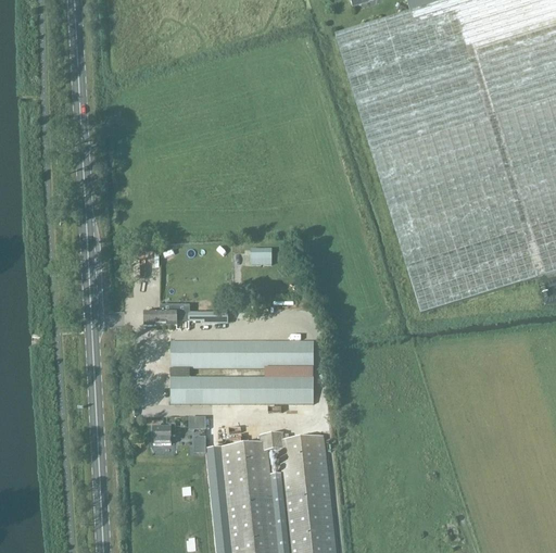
[(441,0),(411,10),(336,33),(420,313),(555,269),(555,0),(441,0)]
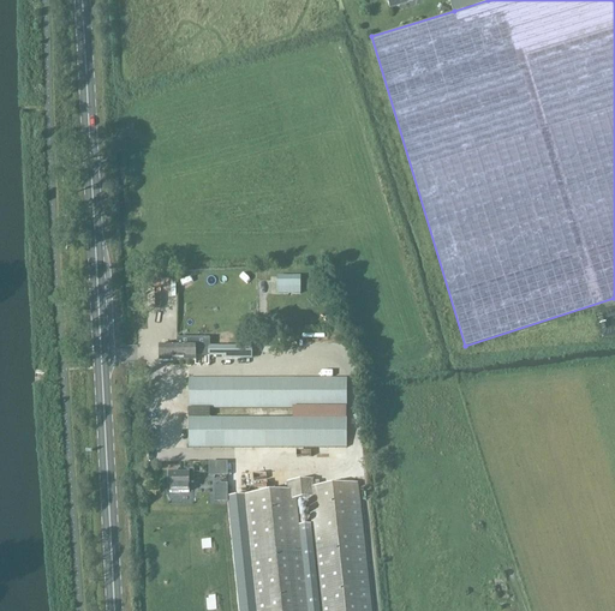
[(451,0),(454,11),(488,0),(451,0)]
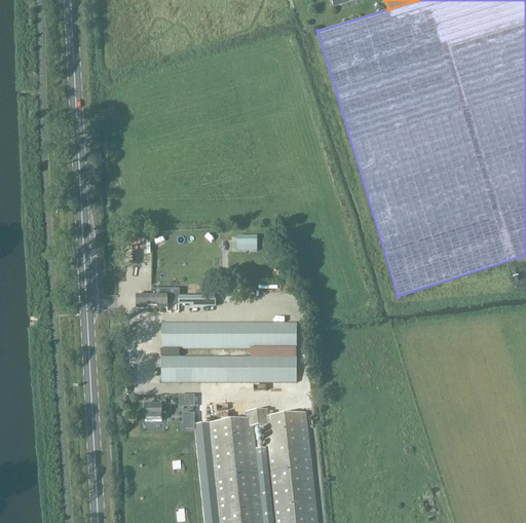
[(378,1),(375,7),(381,11),(385,5),(378,1)]
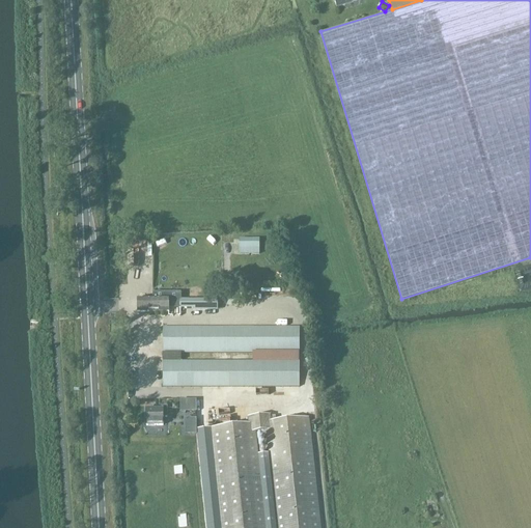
[(259,237),(240,238),(240,252),(259,251),(259,237)]
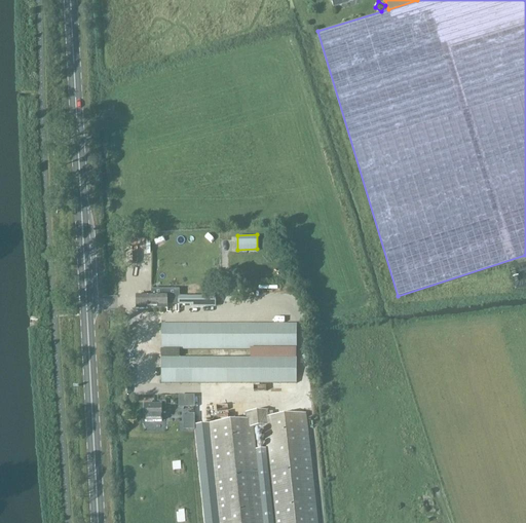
[(137,298),(137,304),(137,307),(167,307),(167,302),(179,302),(179,296),(179,288),(151,288),(151,295),(137,295),(137,298)]
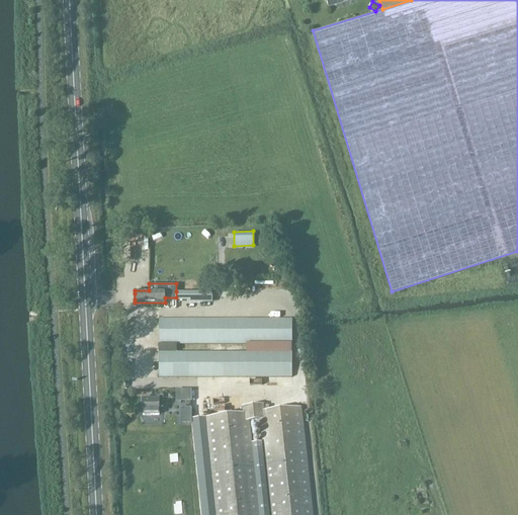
[(187,291),(176,291),(176,297),(176,298),(213,298),(213,287),(200,287),(200,291),(187,291)]
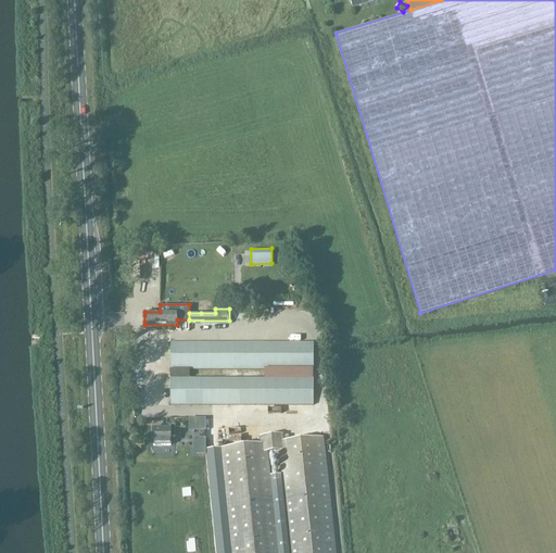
[(172,341),(171,367),(314,367),(314,341),(172,341)]
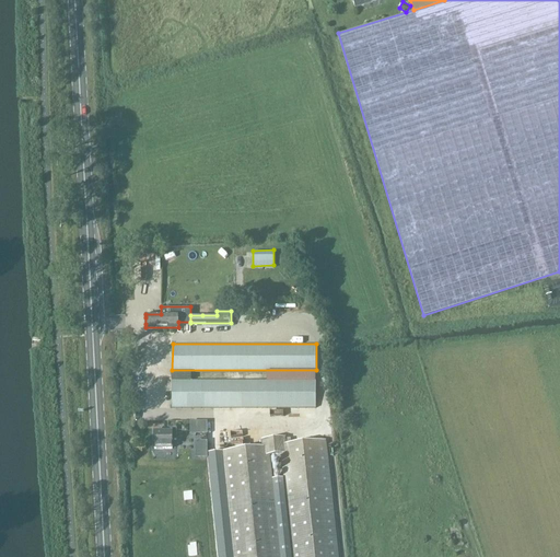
[(172,380),(173,406),(316,406),(316,380),(172,380)]
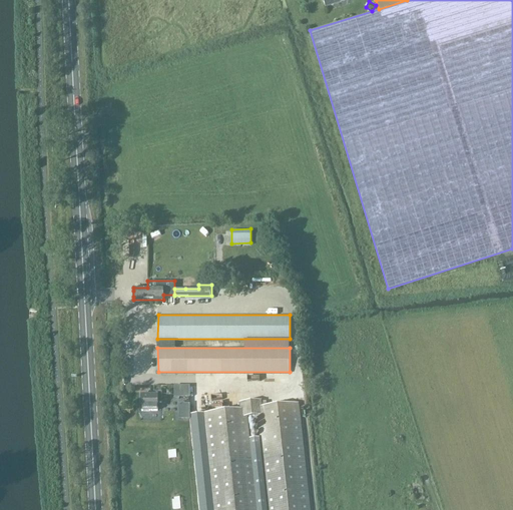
[(141,394),(141,409),(157,410),(157,401),(161,401),(161,391),(155,391),(155,394),(141,394)]
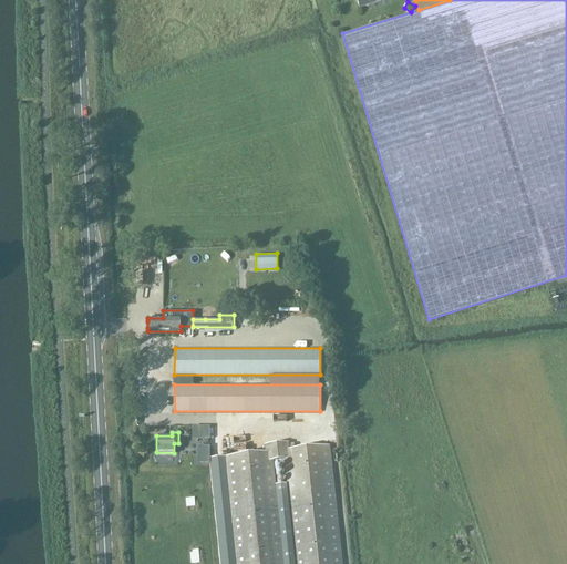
[(228,455),(210,458),(212,462),(222,563),(282,563),(277,506),(275,490),(272,459),(285,458),(288,489),(290,505),(296,563),(342,563),(336,500),(330,445),(329,444),(328,438),(309,440),(309,447),(295,448),(294,442),(289,443),(289,441),(265,443),(266,451),(247,453),(246,447),(227,449),(228,455)]
